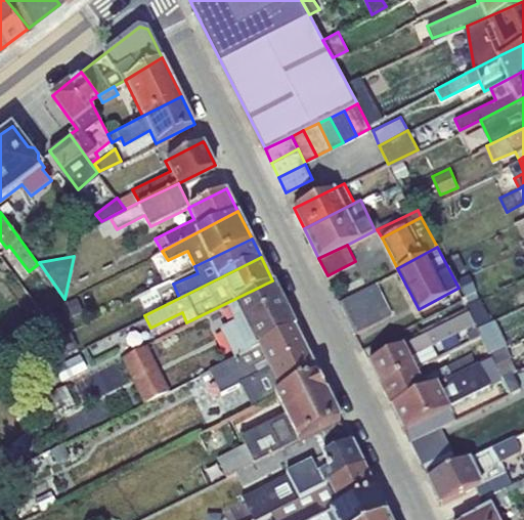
[(465,294),(462,295),(466,302),(480,295),(471,272),(457,277),(465,294)]
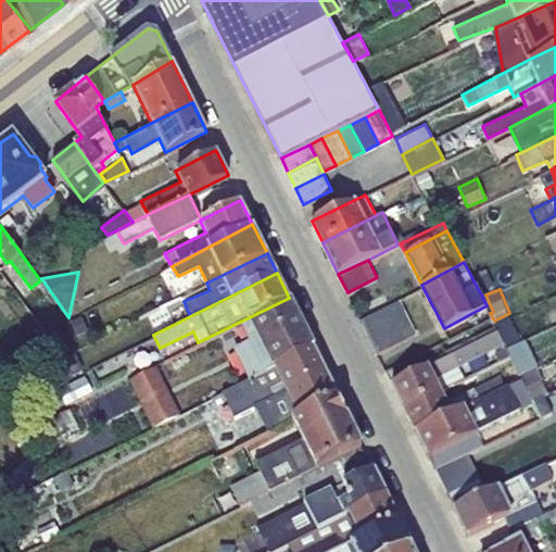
[(313,346),(289,298),(240,322),(249,339),(232,347),(249,378),(313,346)]
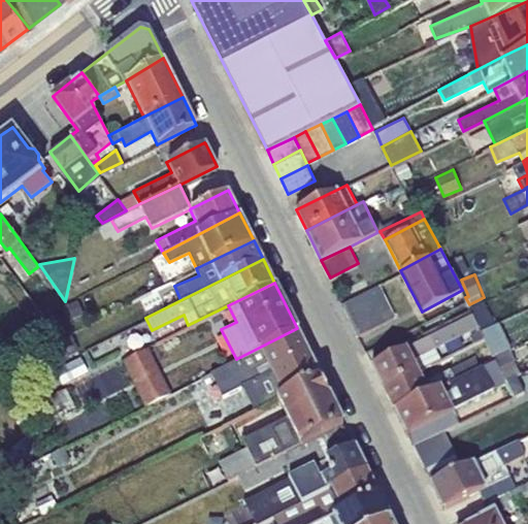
[(378,283),(342,303),(358,334),(395,314),(378,283)]
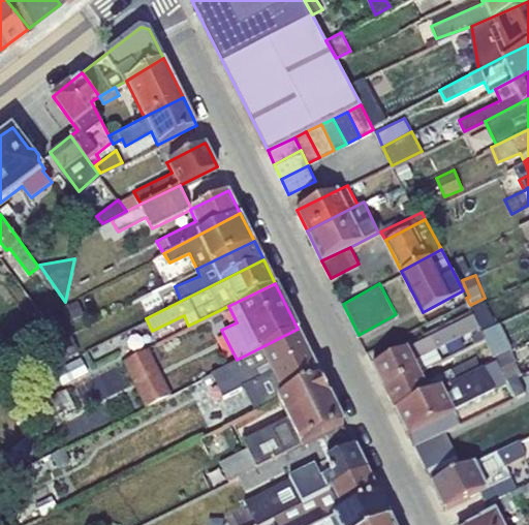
[(474,313),(480,328),(495,320),(487,304),(473,311),(474,313)]
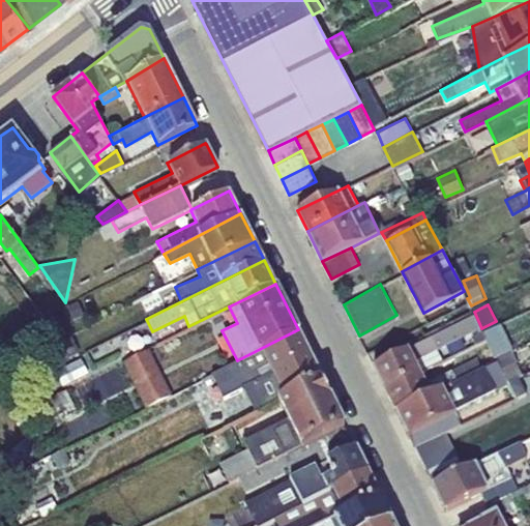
[(475,314),(374,364),(385,388),(419,371),(443,359),(437,348),(475,329),(476,331),(471,334),(475,343),(487,338),(482,330),(481,328),(475,314)]
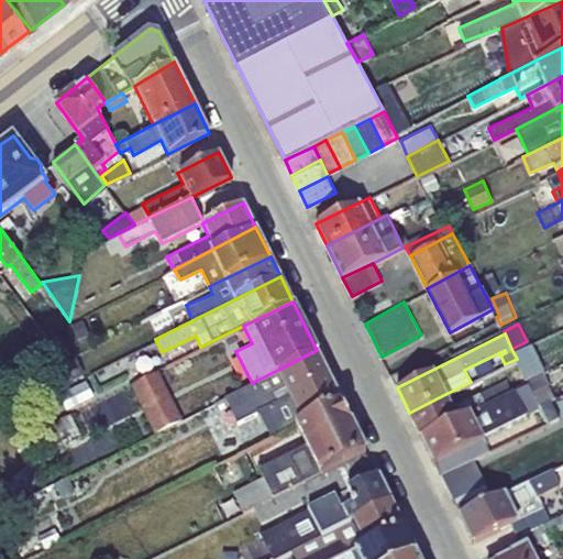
[(531,342),(512,351),(517,359),(526,376),(543,371),(531,342)]
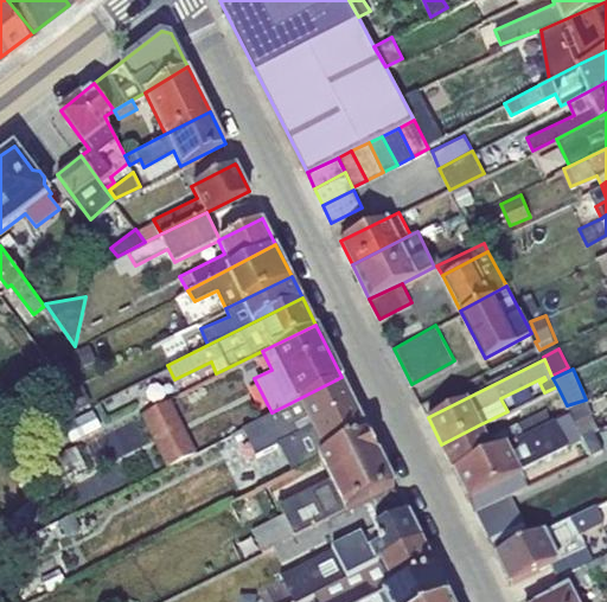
[(369,430),(342,377),(272,412),(243,427),(256,454),(279,442),(292,468),(318,455),(369,430)]
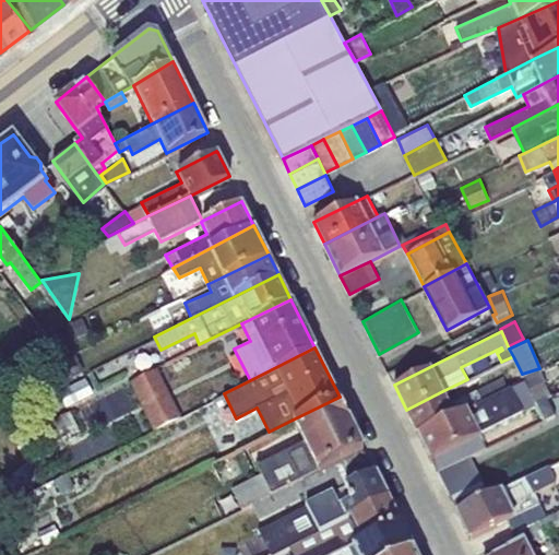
[(157,366),(130,379),(154,429),(181,415),(157,366)]
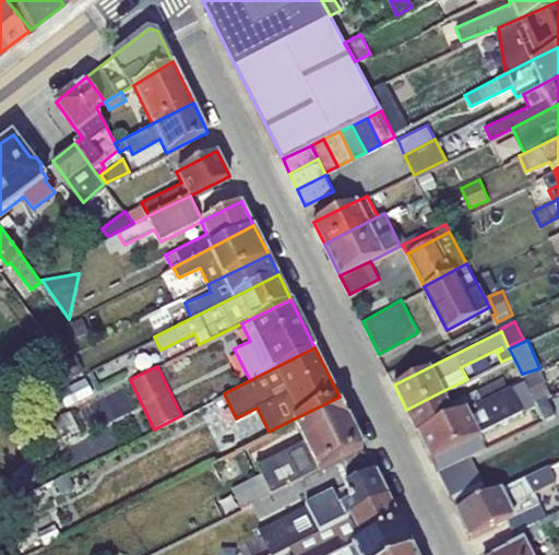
[(539,368),(522,374),(525,380),(535,400),(546,396),(550,393),(539,368)]
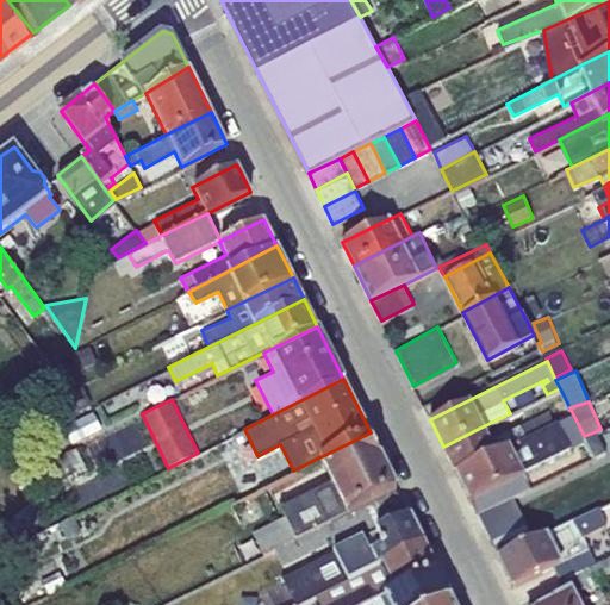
[(94,410),(63,424),(73,443),(104,428),(94,410)]
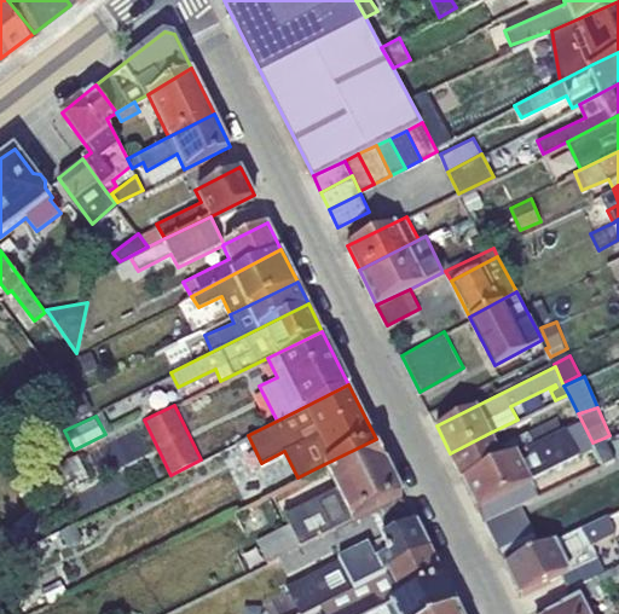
[(490,433),(450,453),(463,479),(563,429),(557,417),(497,446),(490,433)]
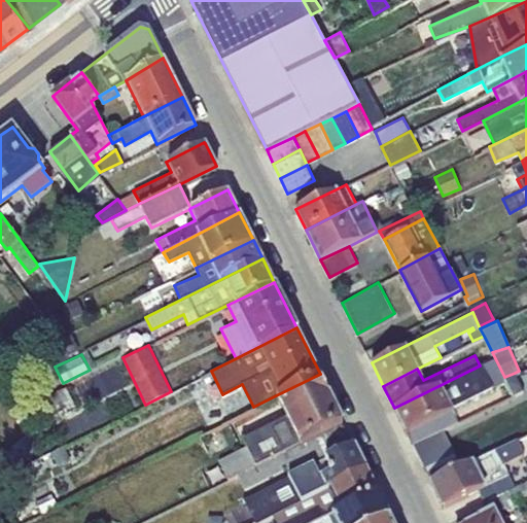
[(480,365),(394,408),(412,444),(440,429),(458,420),(456,415),(495,395),(491,388),(505,380),(504,377),(495,358),(480,365)]
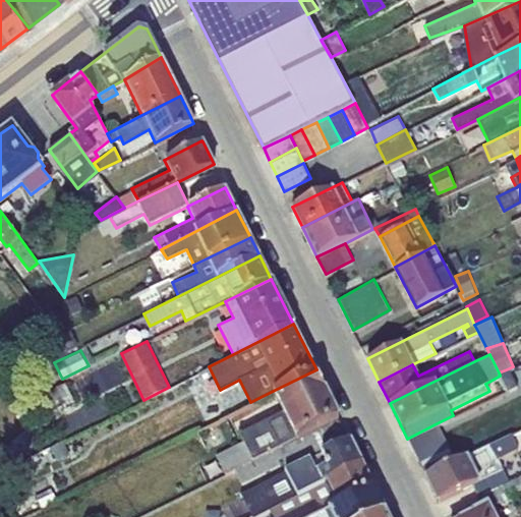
[(509,368),(499,372),(500,376),(507,389),(517,385),(509,368)]
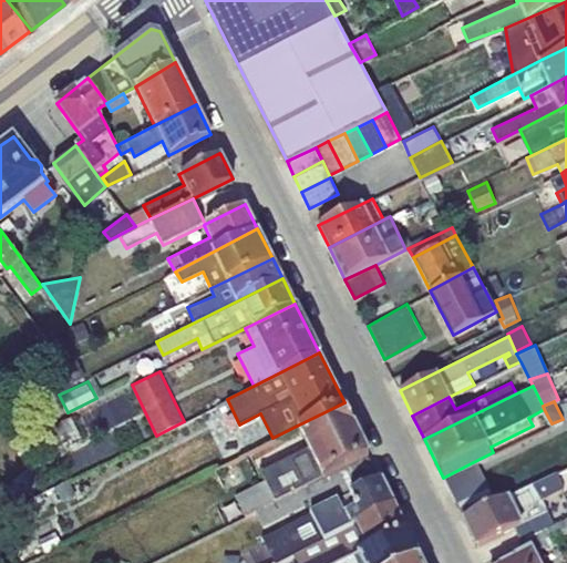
[(369,452),(344,402),(297,426),(308,448),(261,471),(265,479),(235,493),(246,515),(256,510),(368,453),(369,452)]
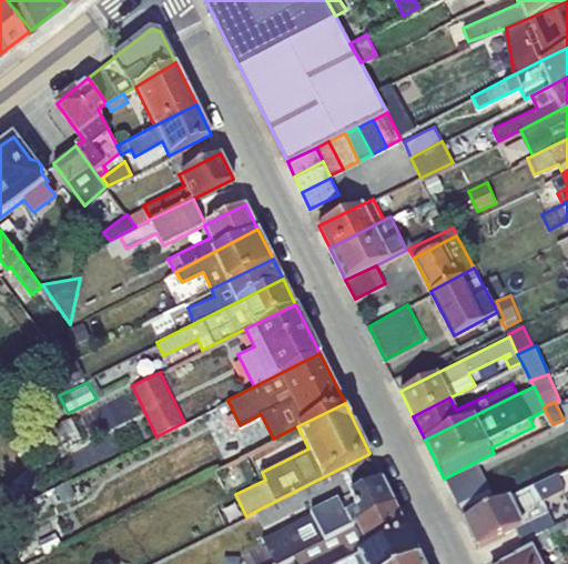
[(71,415),(54,424),(66,447),(82,440),(71,415)]
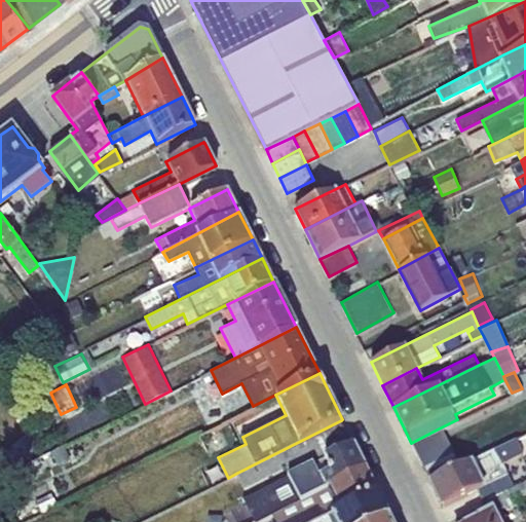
[(352,443),(341,420),(237,473),(245,486),(298,459),(302,468),(352,443)]
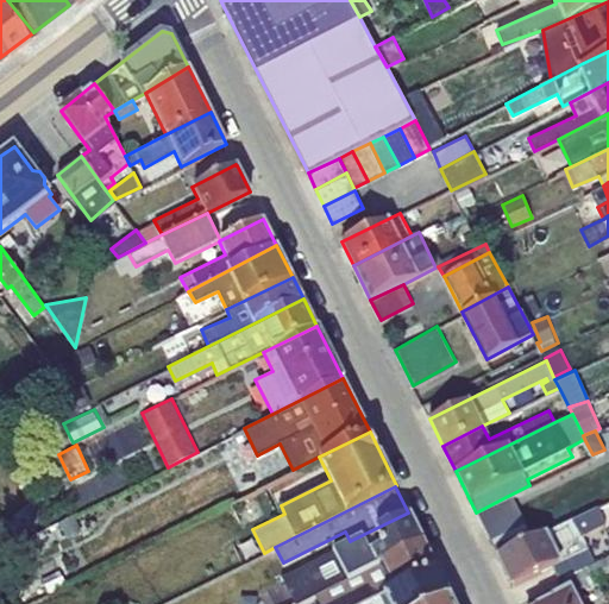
[(508,496),(476,513),(487,534),(519,517),(508,496)]
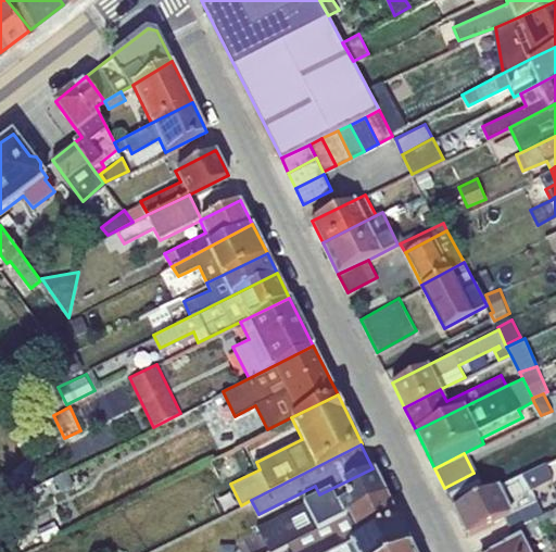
[(515,526),(552,509),(550,503),(541,507),(531,488),(551,478),(545,463),(454,506),(467,534),(504,516),(510,528),(515,526)]
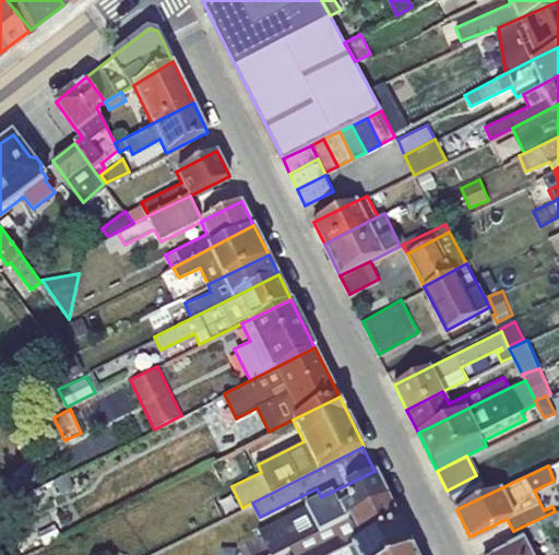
[(376,470),(375,471),(321,497),(260,529),(272,553),(292,543),(388,494),(376,470)]
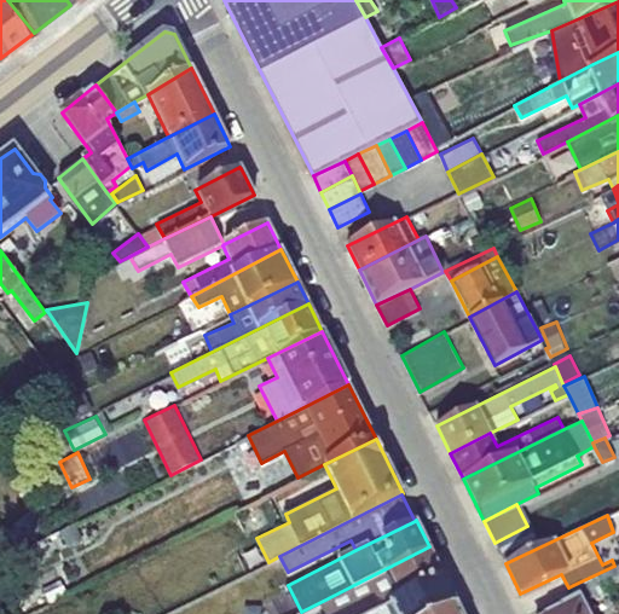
[(362,613),(443,575),(429,546),(323,601),(329,613),(327,613),(362,613)]
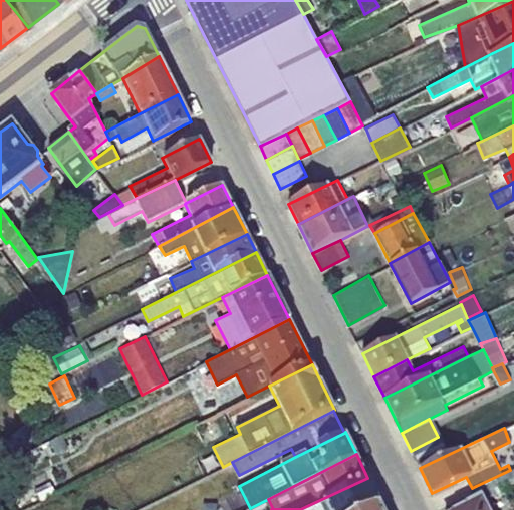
[(491,509),(492,509),(486,499),(485,499),(485,498),(493,493),(495,496),(513,486),(513,467),(510,470),(476,486),(480,494),(466,501),(467,504),(455,509),(454,509),(491,509)]
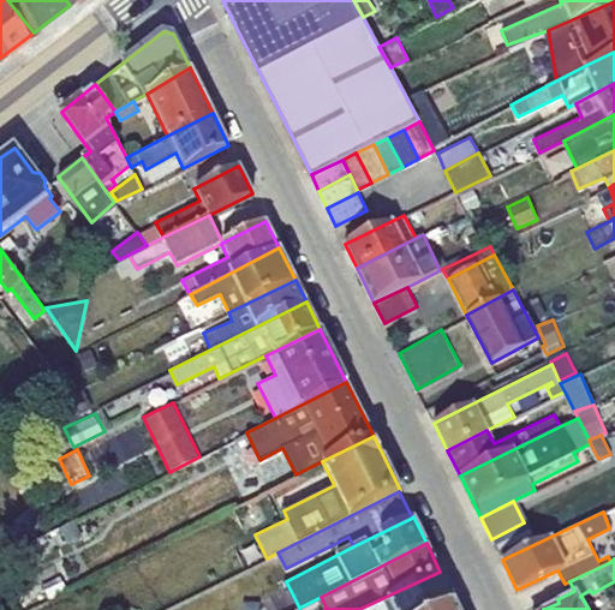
[(429,609),(453,598),(440,572),(359,609),(429,609)]
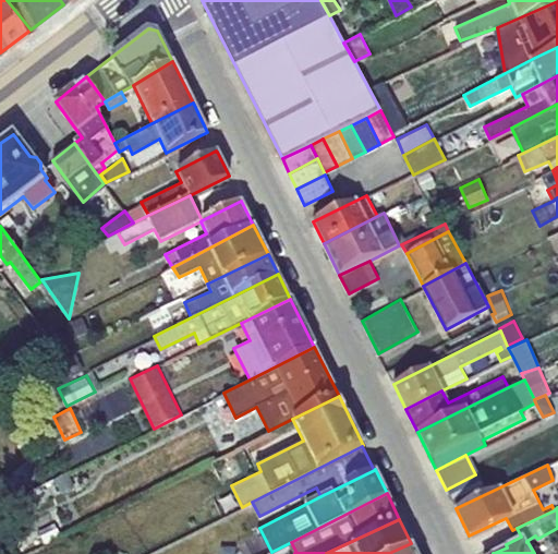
[(415,553),(411,543),(389,553),(415,553)]
